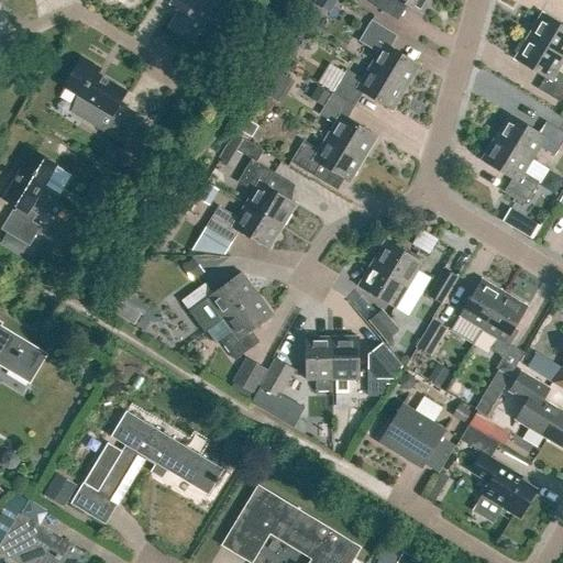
[(174,0),(170,7),(180,12),(169,29),(194,44),(220,0),(174,0)]
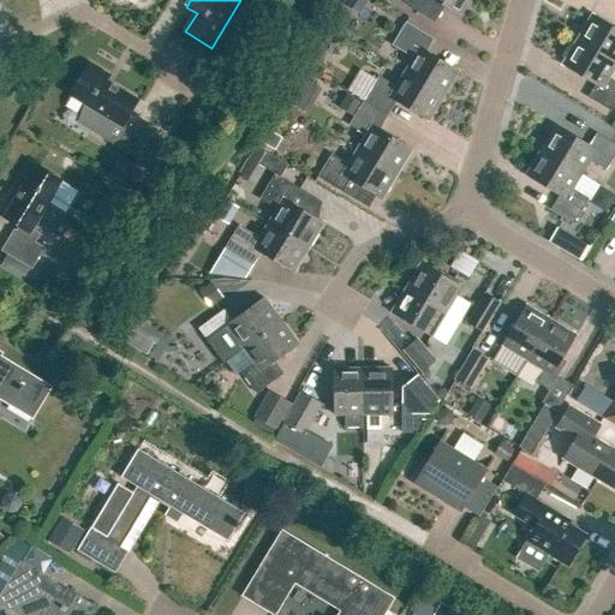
[(400,0),(400,1),(421,13),(428,0),(434,0),(447,7),(460,16),(469,0),(400,0)]
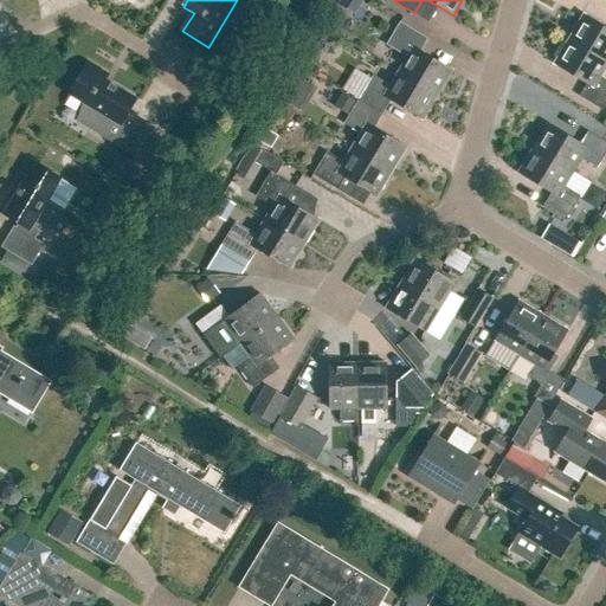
[(605,27),(584,15),(569,39),(605,62),(605,27)]
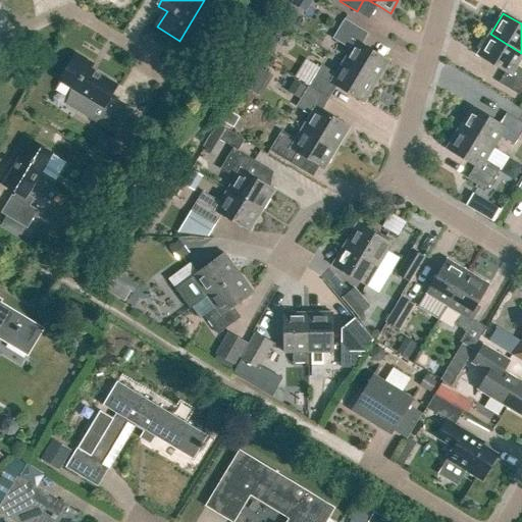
[(351,50),(344,61),(377,82),(389,60),(362,44),(369,34),(345,18),(332,39),(351,50)]
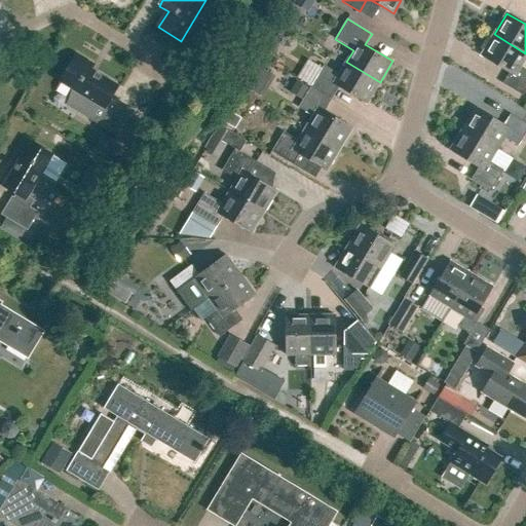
[(525,70),(520,67),(525,57),(525,53),(494,34),(481,55),(510,73),(502,84),(523,96),(525,89),(525,70)]
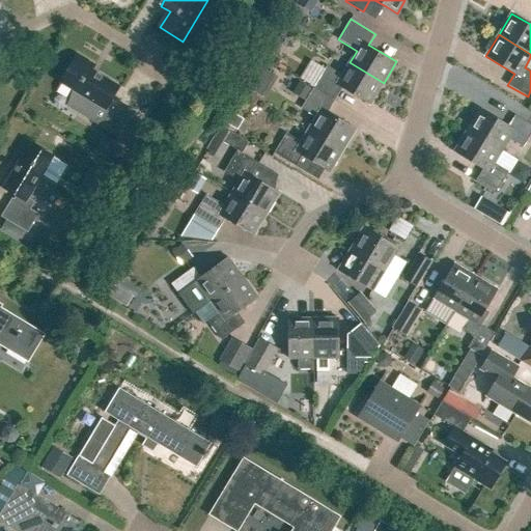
[(285,60),(292,49),(278,39),(271,52),(285,60)]
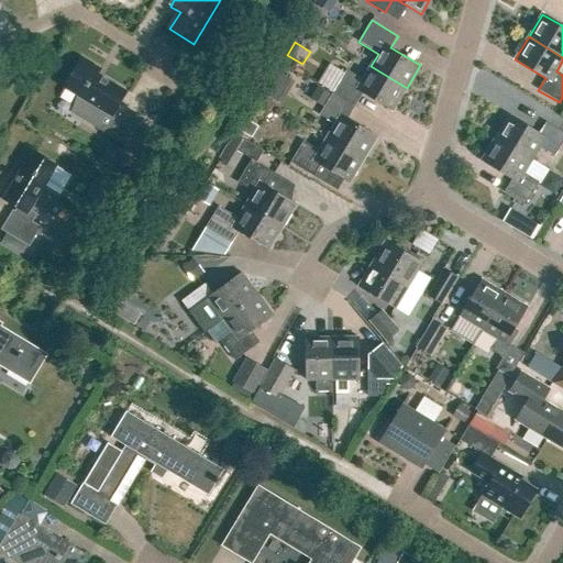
[(124,148),(142,121),(123,109),(122,111),(119,108),(127,95),(97,76),(100,72),(81,59),(64,89),(81,99),(75,116),(107,135),(106,136),(124,148)]
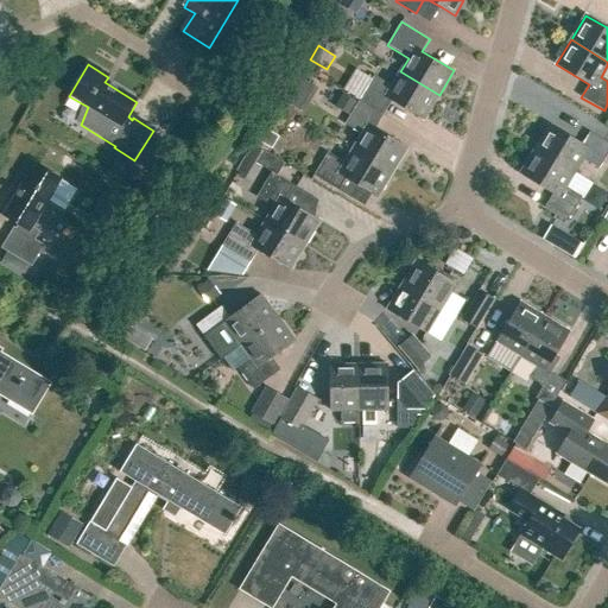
[(424,120),(439,95),(400,71),(392,86),(375,75),(359,101),(382,115),(392,101),(424,120)]
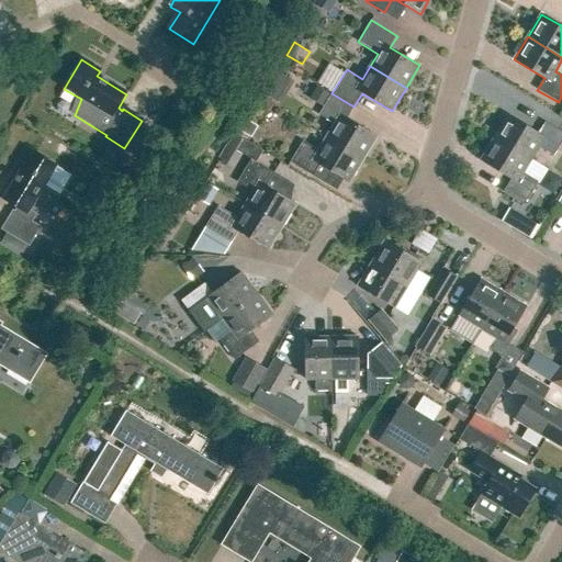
[(266,96),(277,103),(290,81),(279,74),(266,96)]
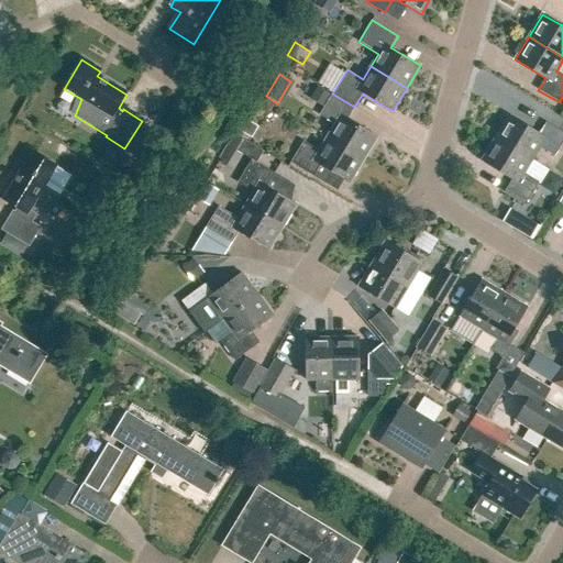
[(322,107),(329,95),(317,88),(309,99),(322,107)]
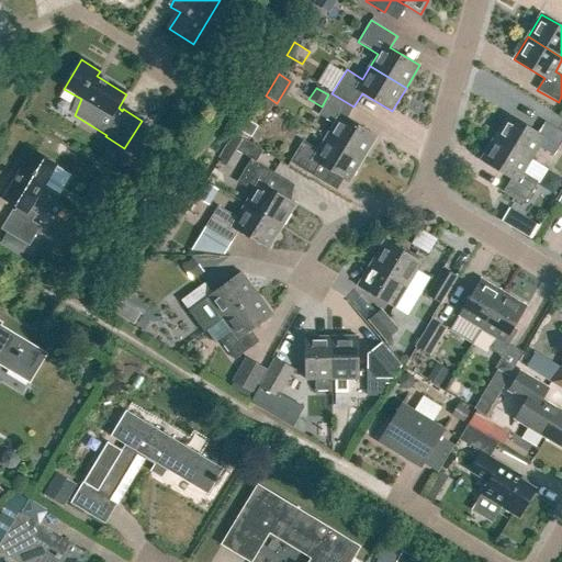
[(347,119),(353,107),(332,93),(319,115),(335,124),(327,137),(363,159),(377,136),(347,119)]
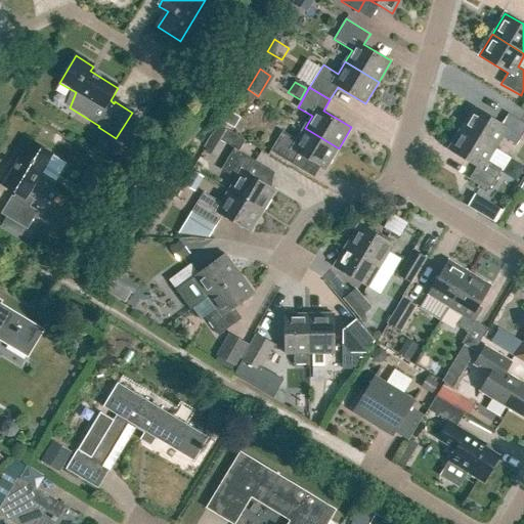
[(517,145),(523,132),(523,122),(509,114),(503,124),(474,107),(462,129),(495,148),(503,137),(517,145)]
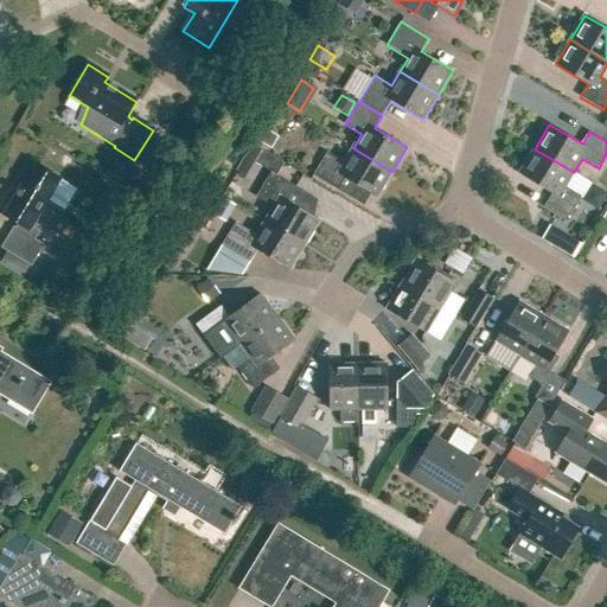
[(270,148),(278,136),(267,129),(259,142),(270,148)]
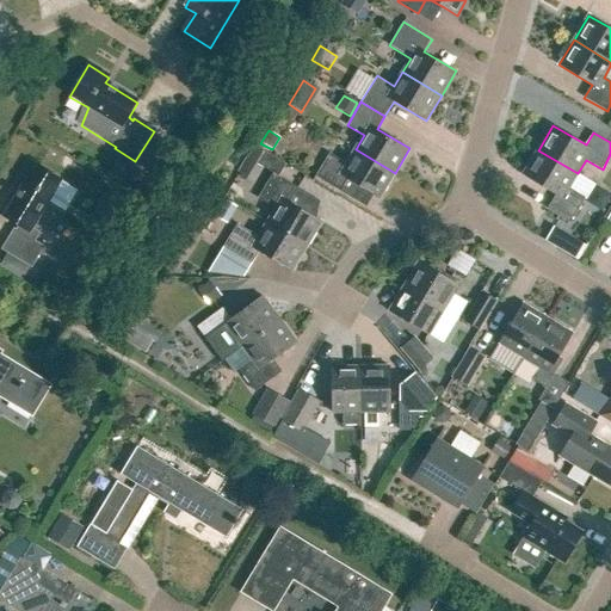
[(263,166),(273,173),(279,177),(287,165),(258,147),(239,178),(251,186),(263,166)]
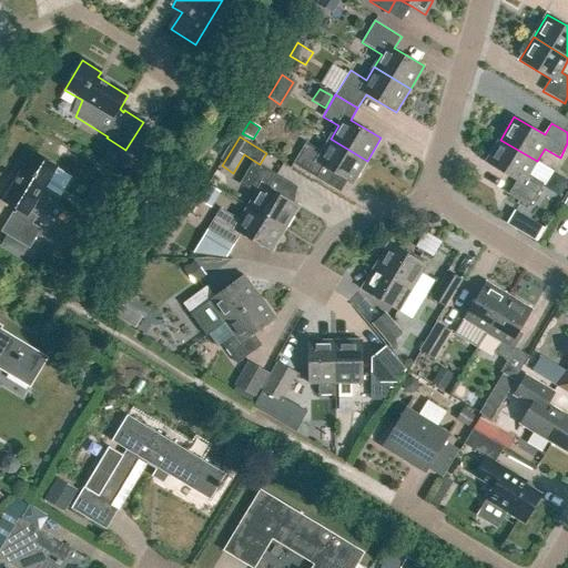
[(353,184),(367,161),(331,139),(323,152),(306,142),(294,163),(316,178),(323,165),(353,184)]
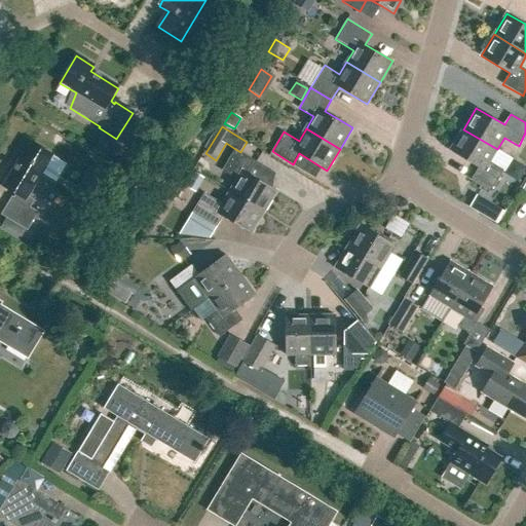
[(489,161),(497,149),(463,129),(450,150),(479,167),(471,180),(491,192),(503,171),(489,161)]
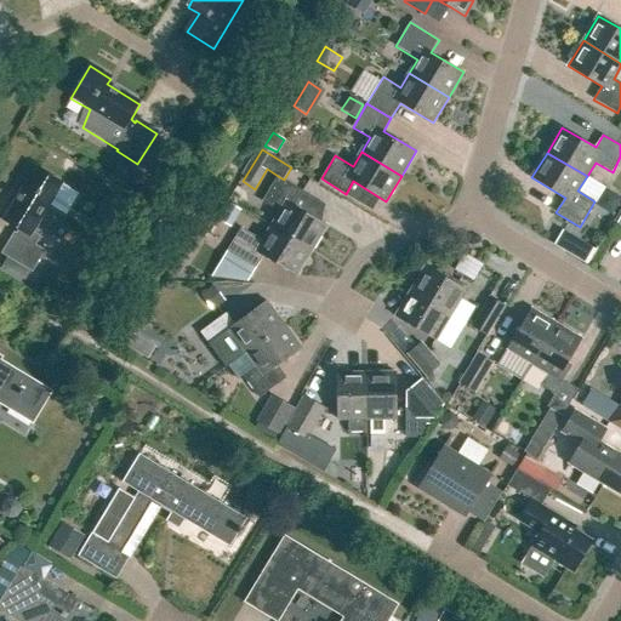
[(3,255),(15,262),(10,269),(26,278),(29,272),(33,273),(46,252),(34,245),(40,235),(34,232),(63,184),(30,165),(18,184),(24,188),(4,221),(20,231),(17,235),(15,234),(3,255)]
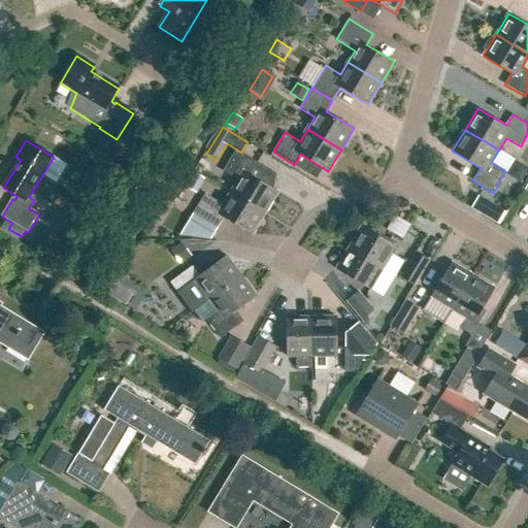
[(238,180),(231,192),(265,212),(277,191),(250,174),(258,162),(241,153),(236,150),(224,171),(238,180)]
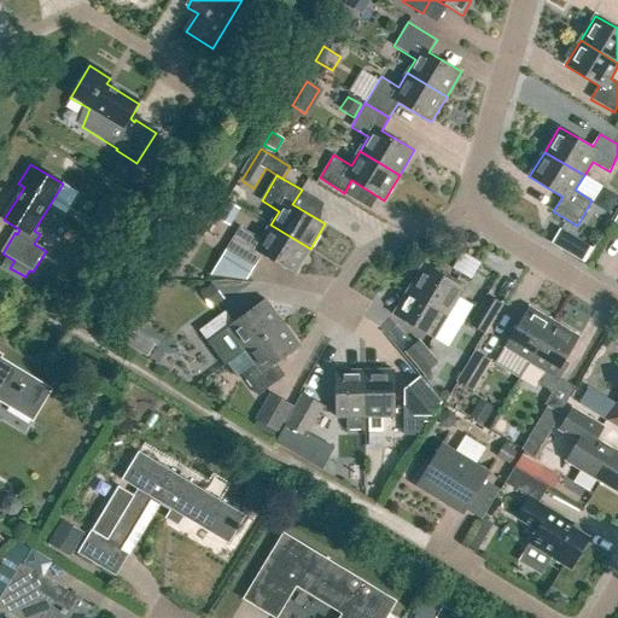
[(231,227),(242,210),(226,200),(215,219),(231,227)]
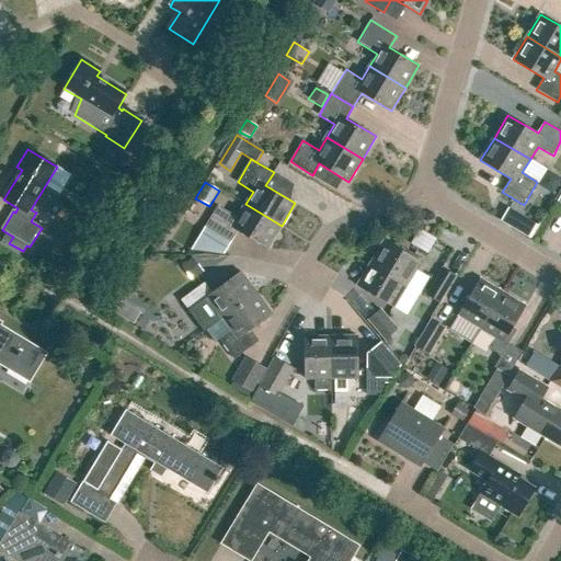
[(267,249),(282,226),(245,204),(238,217),(218,206),(206,227),(231,242),(238,231),(267,249)]
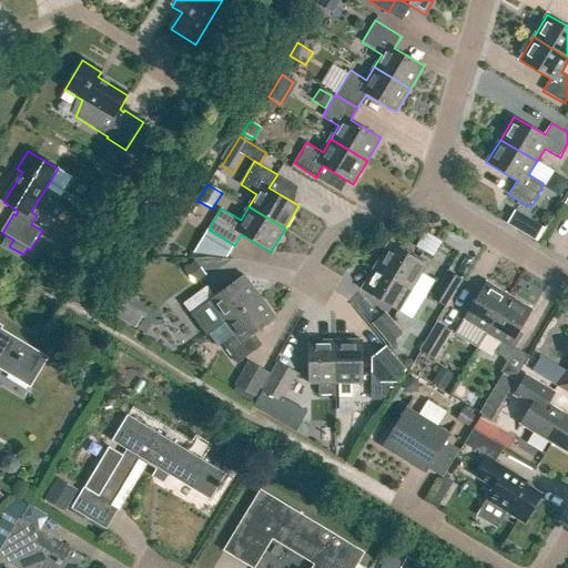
[(413,287),(426,265),(389,243),(376,266),(413,287)]
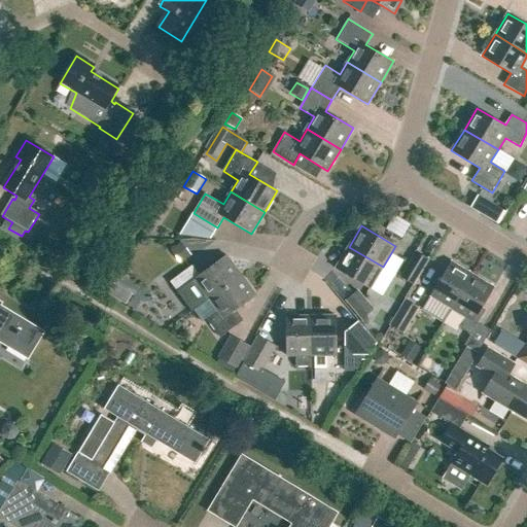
[(370,288),(383,267),(349,247),(336,269),(370,288)]
